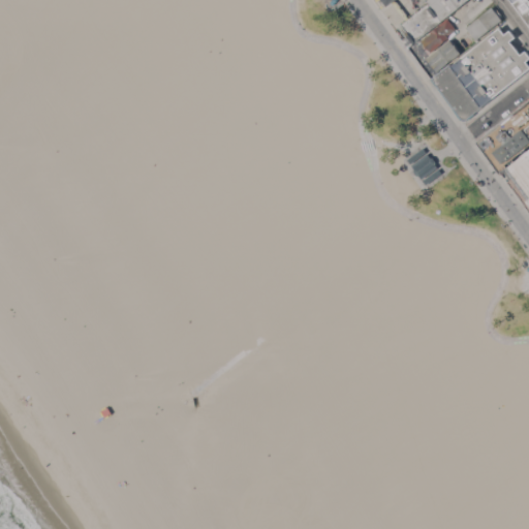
[(468,0),(414,43),(401,26),(429,3),(428,1),(429,0),(395,0),(387,6),(382,0),(468,0)]
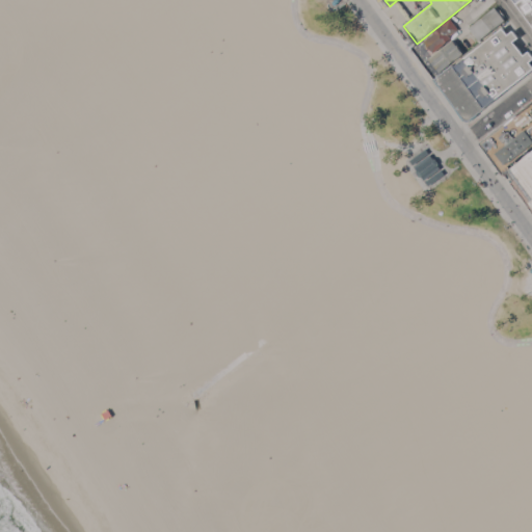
[(397,0),(404,8),(411,2),(409,1),(410,0),(397,0)]
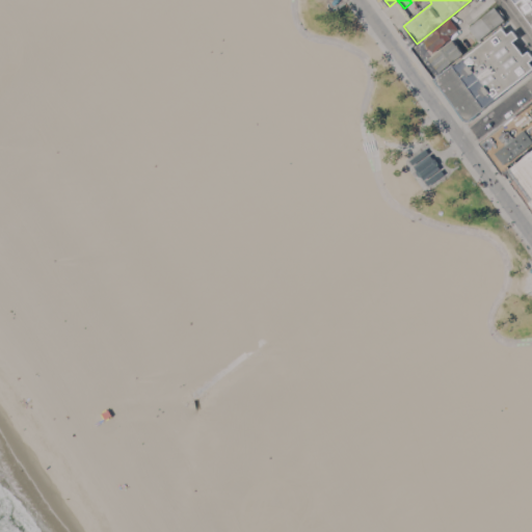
[(419,0),(422,3),(415,8),(407,0),(419,0)]
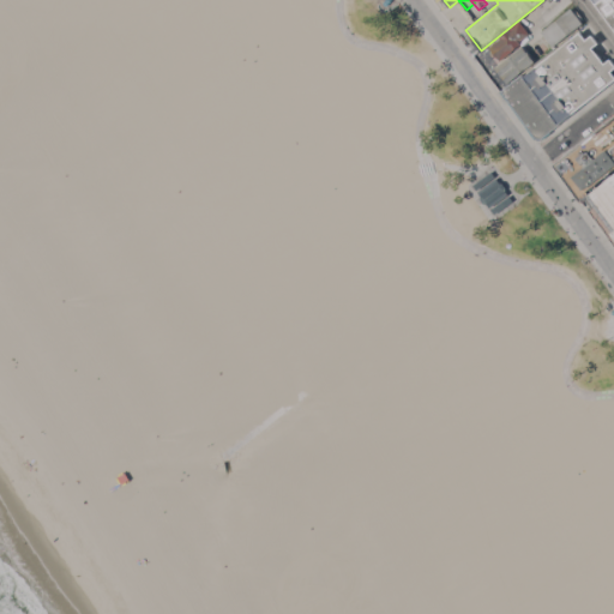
[(613,0),(613,26),(594,0),(613,0)]
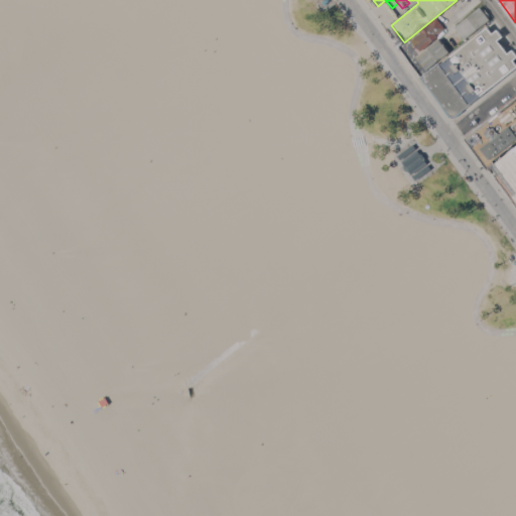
[(480,7),(482,9),(483,8),(488,14),(487,15),(490,19),(465,39),(455,26),(480,7)]
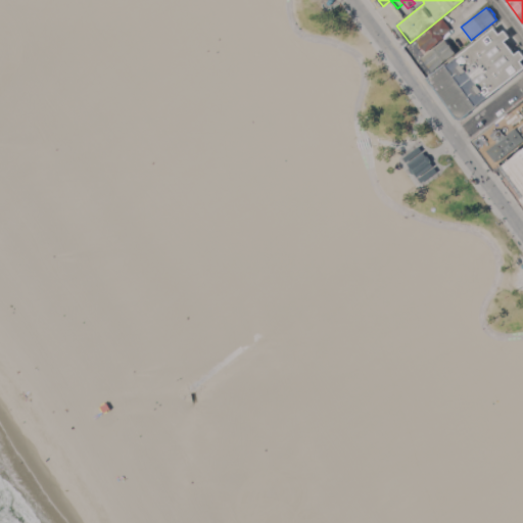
[(427,32),(426,32),(443,17),(452,28),(443,35),(445,38),(437,44),(436,43),(427,51),(418,40),(427,32)]
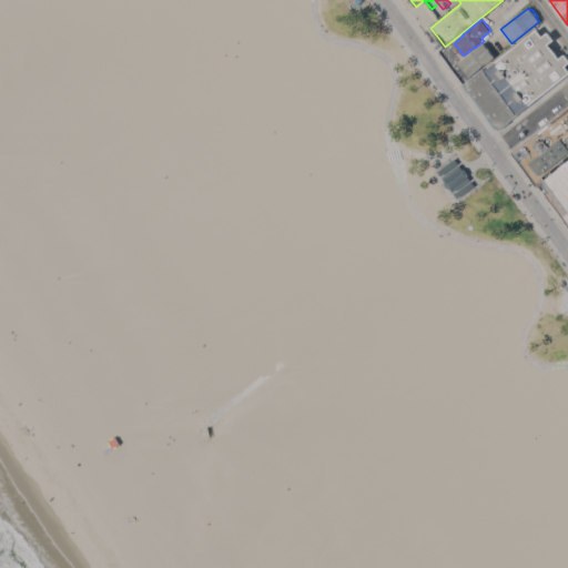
[(503,129),(503,131),(497,131),(497,129),(495,125),(493,128),(487,121),(490,119),(489,118),(487,120),(485,117),(487,115),(465,84),(485,69),(486,71),(537,29),(543,37),(548,32),(555,40),(549,43),(560,58),(566,54),(567,57),(567,66),(567,67),(567,68),(567,75),(509,123),(510,124),(504,130),(503,128),(503,129)]
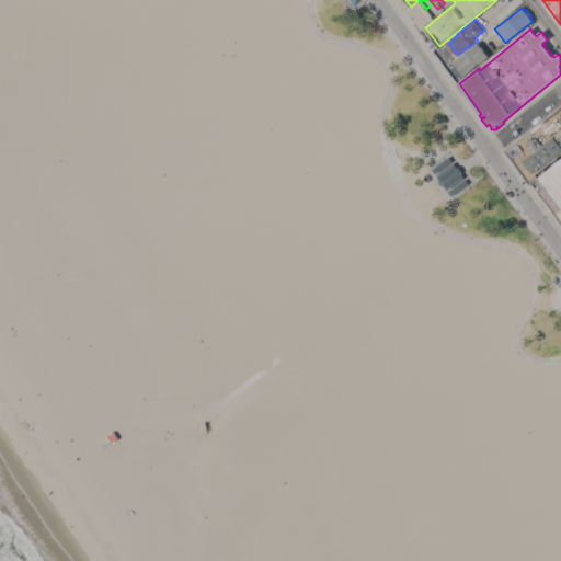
[(479,43),(479,44),(480,43),(485,48),(484,49),(489,56),(465,76),(454,63),(479,43)]
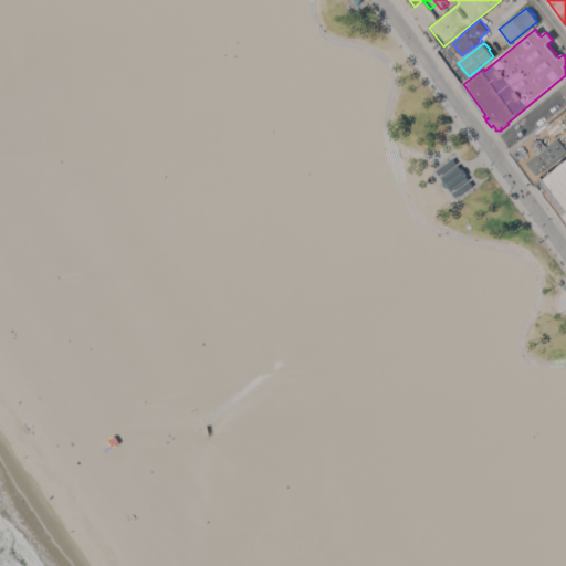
[(537,185),(512,153),(565,107),(565,157),(544,175),(546,177),(537,185)]
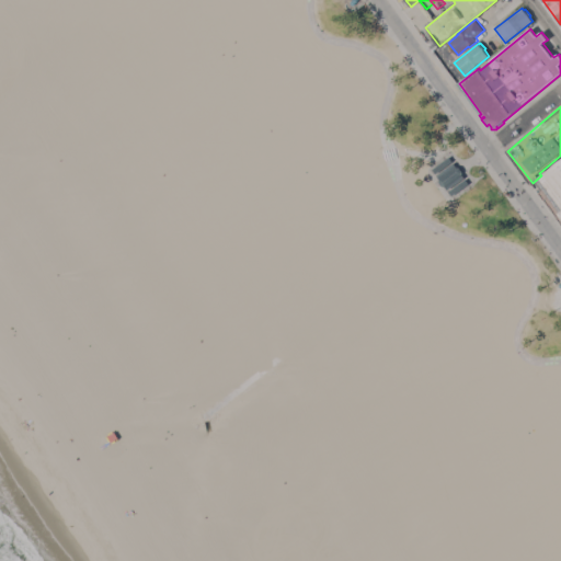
[(432,169),(449,157),(453,161),(435,172),(432,169)]
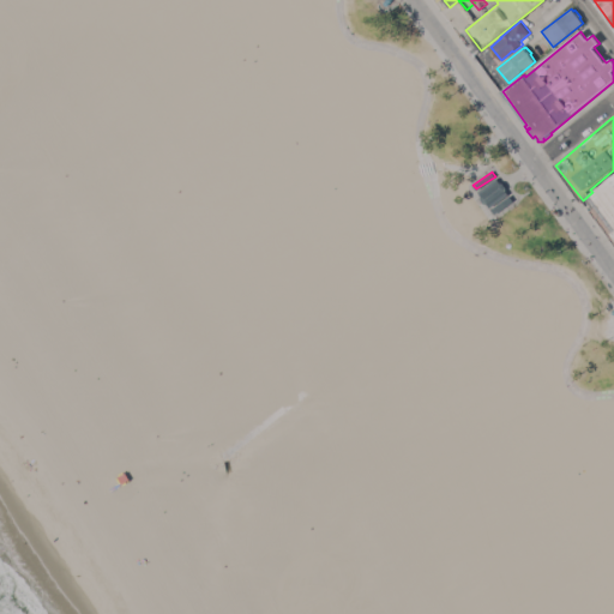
[(593,192),(613,174),(613,239),(585,200),(584,199),(593,192)]
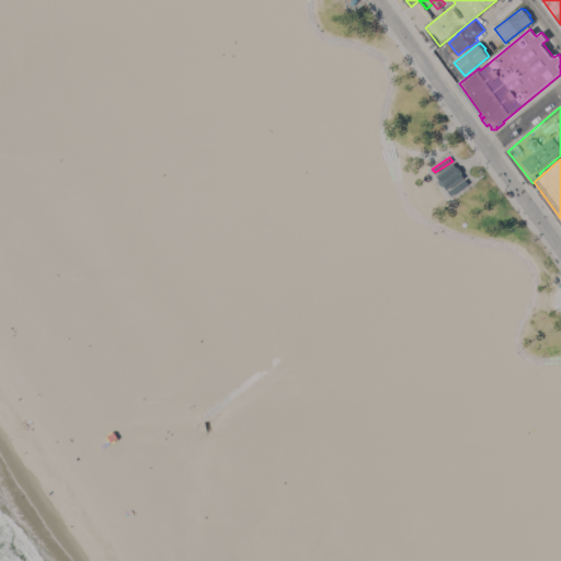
[(455,162),(457,165),(460,167),(462,170),(462,173),(465,176),(448,190),(446,185),(443,185),(439,182),(441,179),(437,174),(444,170),(455,162)]
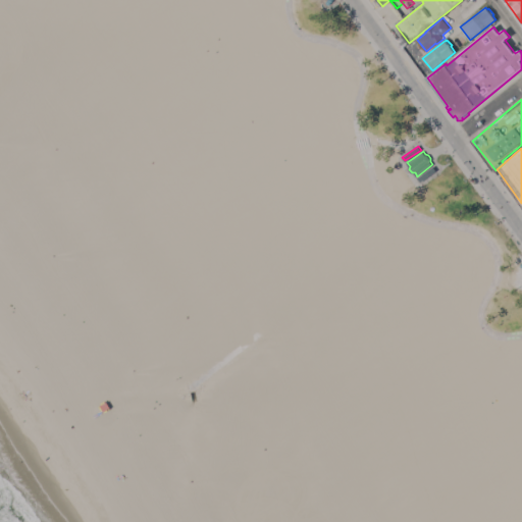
[(434,166),(436,170),(421,183),(418,177),(423,173),(434,166)]
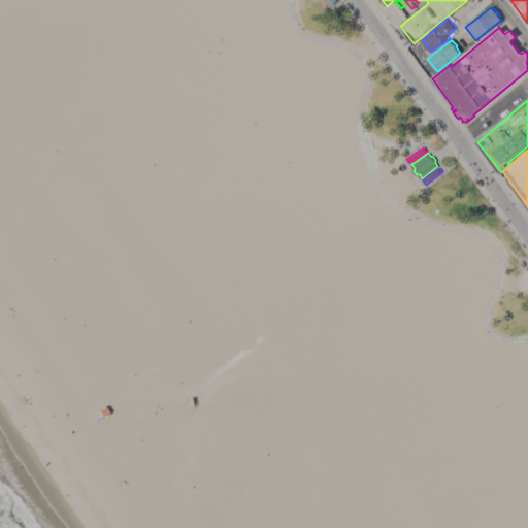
[(89,421),(96,416),(92,411),(99,405),(105,411),(91,424),(89,421)]
